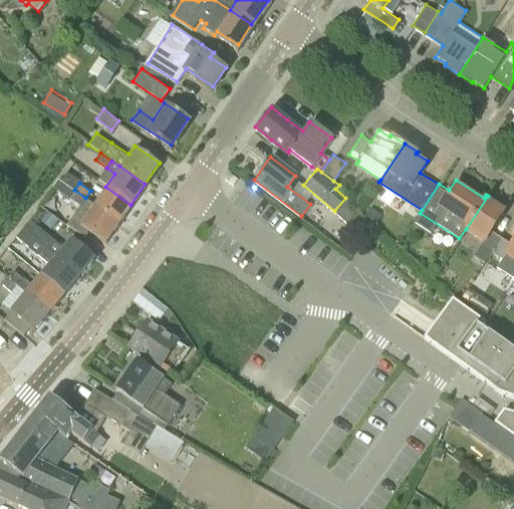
[(131,205),(105,187),(94,203),(91,201),(90,203),(117,223),(131,205)]
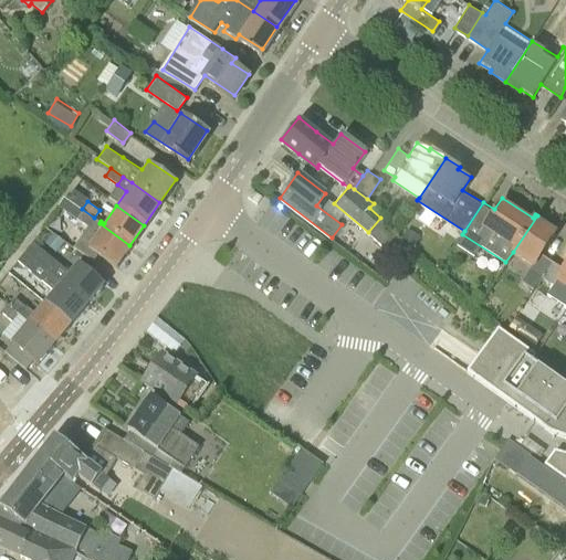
[(116,265),(129,245),(100,223),(82,211),(75,220),(86,229),(72,249),(92,263),(98,253),(116,265)]
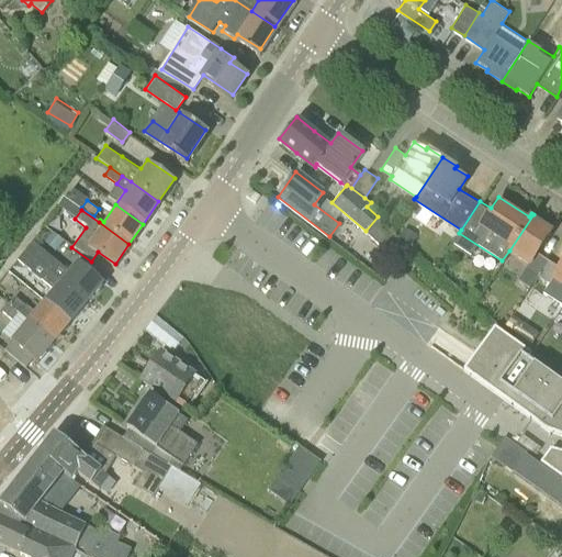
[(538,274),(548,259),(537,252),(552,227),(534,214),(509,251),(527,262),(518,277),(529,286),(537,273),(538,274)]
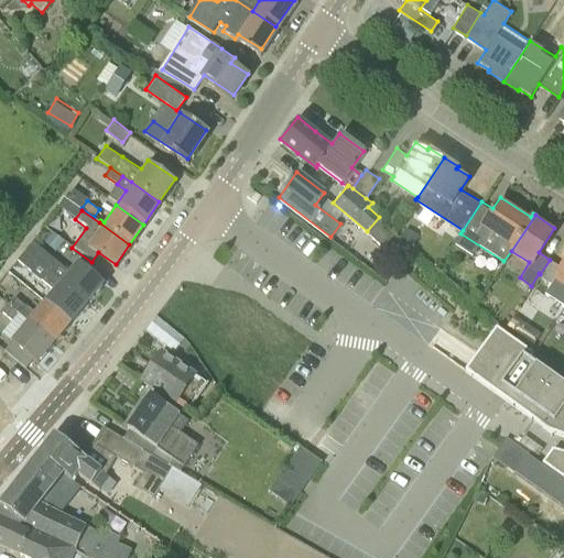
[(379,217),(367,231),(387,249),(398,236),(379,217)]
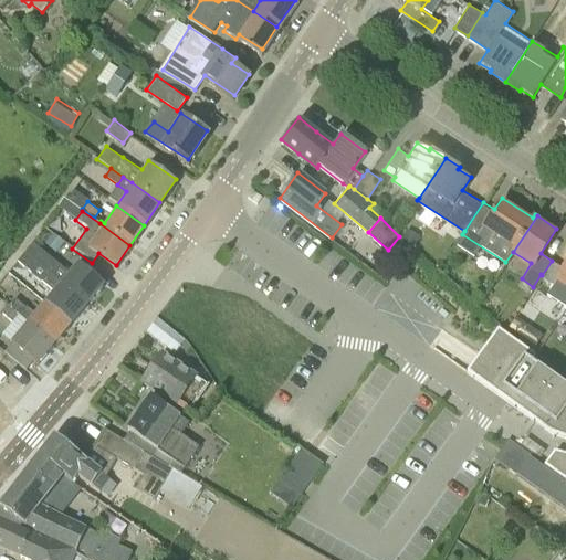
[(70,270),(31,240),(24,249),(39,262),(45,267),(87,303),(104,282),(77,260),(70,270)]
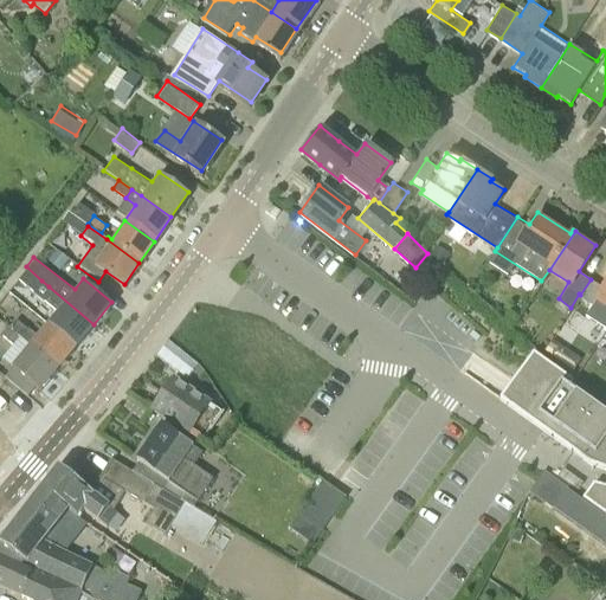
[(18,277),(34,289),(42,281),(26,266),(18,277)]
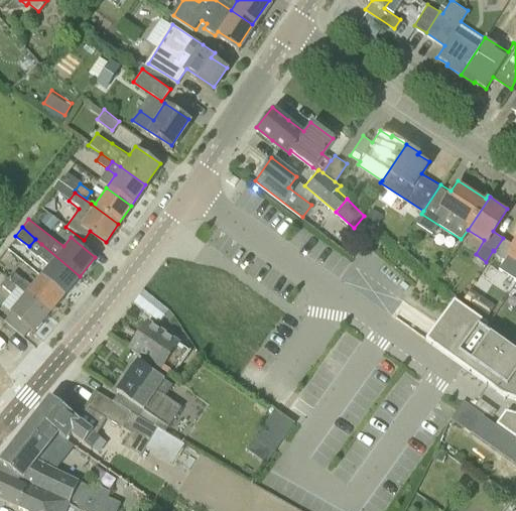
[(515,240),(513,245),(503,238),(494,251),(504,258),(502,262),(515,270),(515,240)]
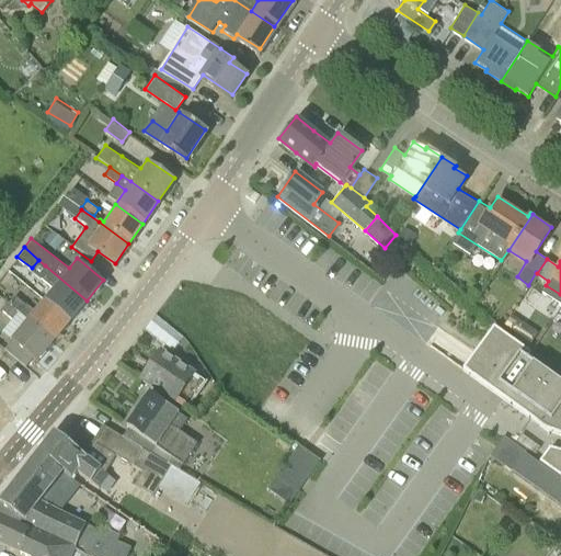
[(87,301),(45,265),(38,273),(54,285),(44,298),(69,320),(70,320),(87,301)]
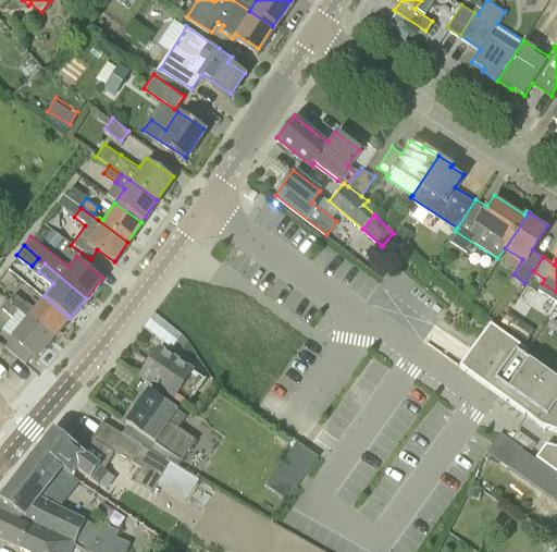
[(35,307),(14,291),(8,297),(20,308),(27,315),(52,336),(69,318),(44,296),(35,307)]
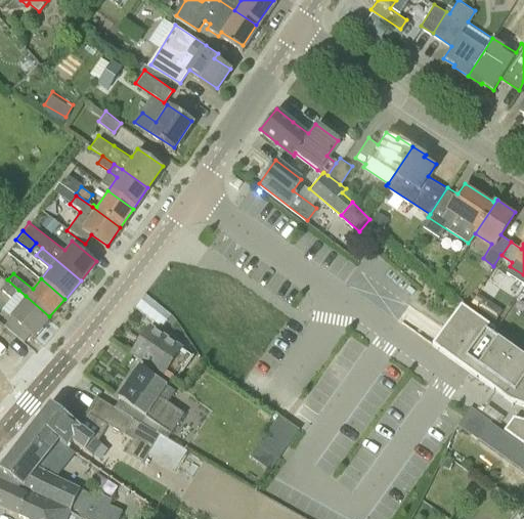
[(7,279),(1,288),(12,297),(18,290),(7,279)]
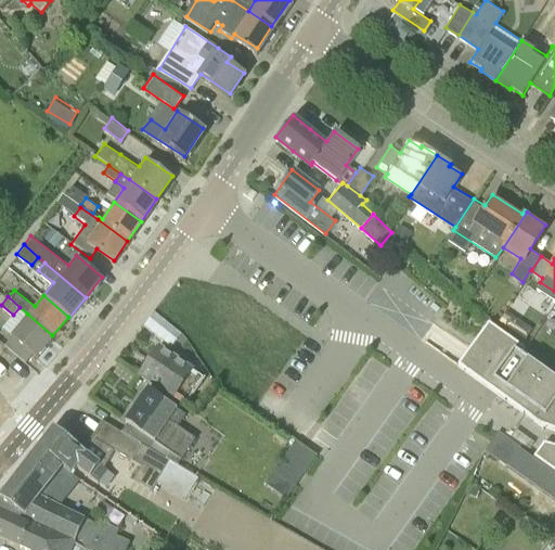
[(173,341),(183,328),(156,308),(146,321),(173,341)]
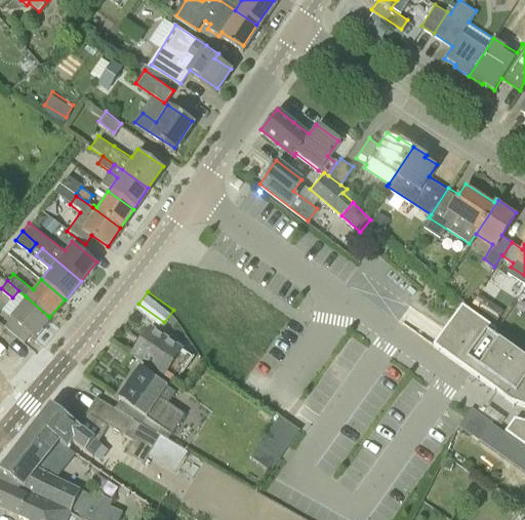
[(34,336),(49,317),(26,296),(10,316),(34,336)]
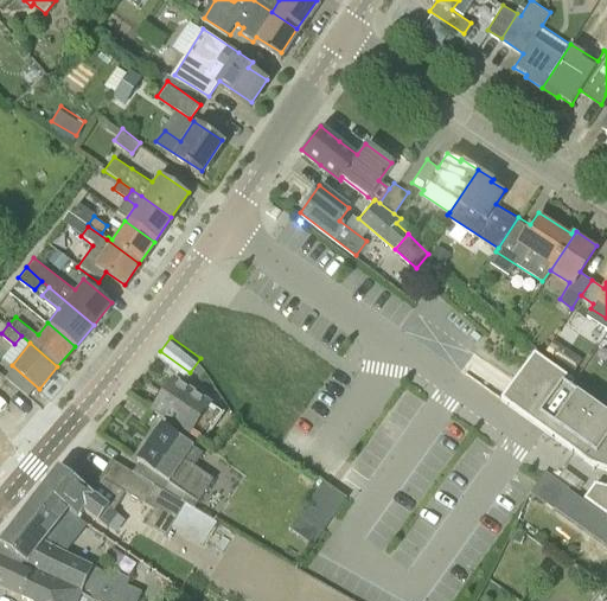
[(513,379),(500,397),(590,461),(606,467),(606,484),(595,481),(585,497),(606,512),(606,409),(572,384),(575,378),(535,350),(515,378),(513,379)]
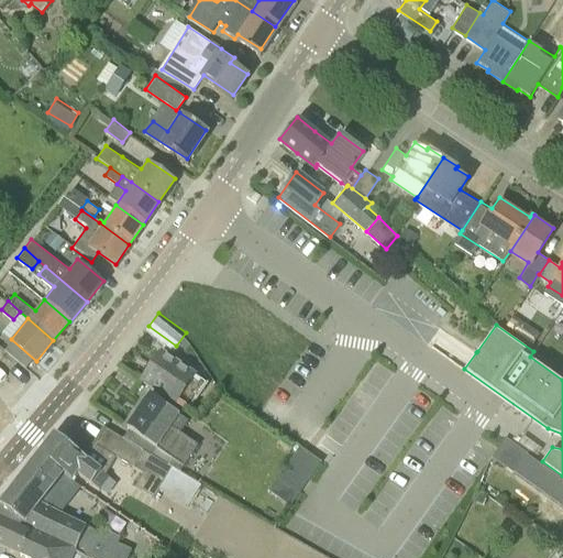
[(188,400),(200,381),(189,373),(191,370),(162,350),(143,379),(173,398),(177,392),(188,400)]
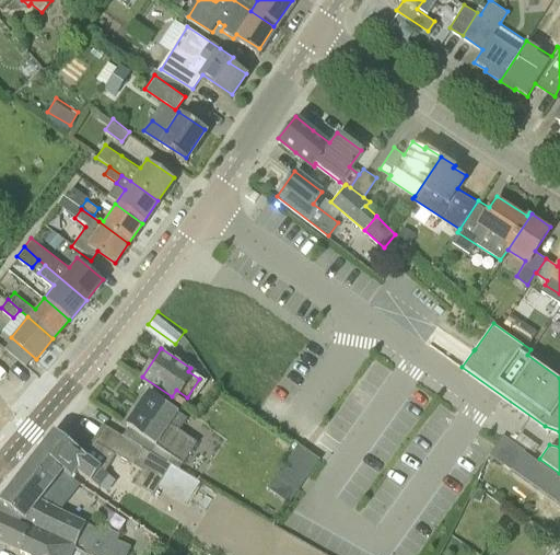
[(187,417),(149,391),(147,394),(143,394),(140,400),(141,402),(133,414),(131,413),(127,419),(128,421),(127,424),(128,425),(123,434),(171,463),(178,467),(197,441),(179,429),(187,417)]
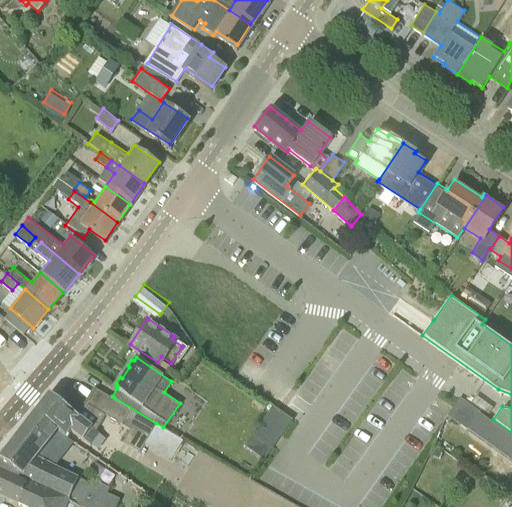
[(143,443),(156,423),(112,396),(95,386),(86,402),(130,427),(123,439),(139,449),(143,443)]
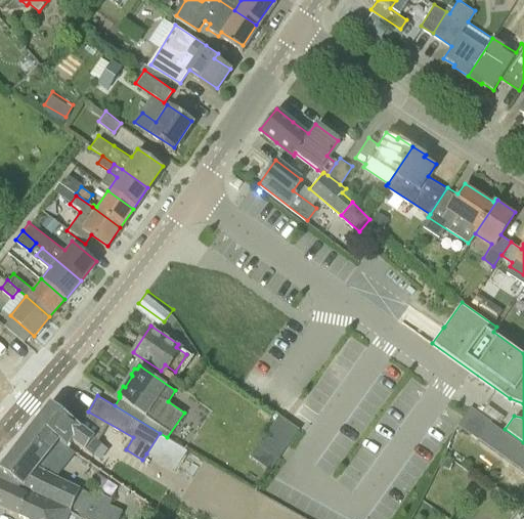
[(101,440),(97,438),(81,425),(50,402),(36,422),(60,440),(68,445),(73,439),(92,452),(98,444),(101,440)]
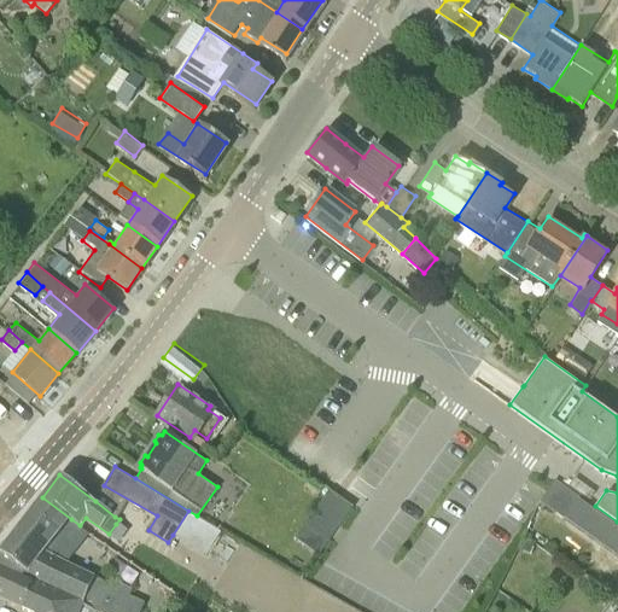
[(328,488),(295,535),(318,552),(331,534),(340,522),(353,503),(328,488)]
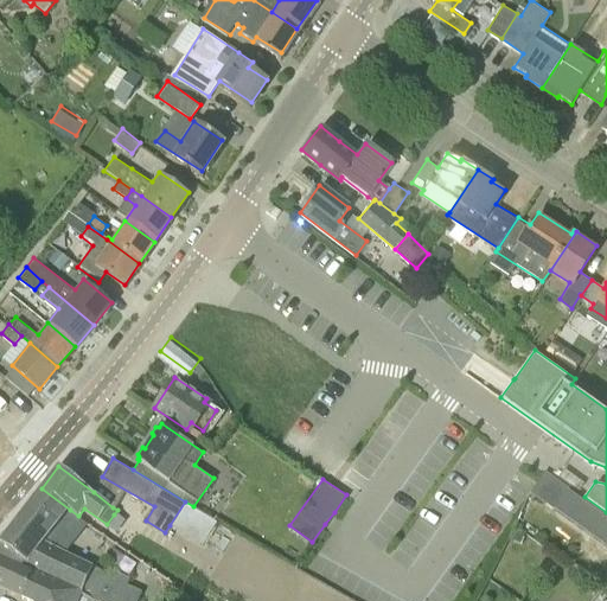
[(58,547),(71,531),(59,522),(70,510),(42,488),(0,541),(0,557),(21,567),(24,563),(40,571),(81,588),(80,590),(95,599),(102,600),(134,600),(141,588),(127,582),(129,576),(113,569),(110,574),(91,566),(93,563),(58,547)]
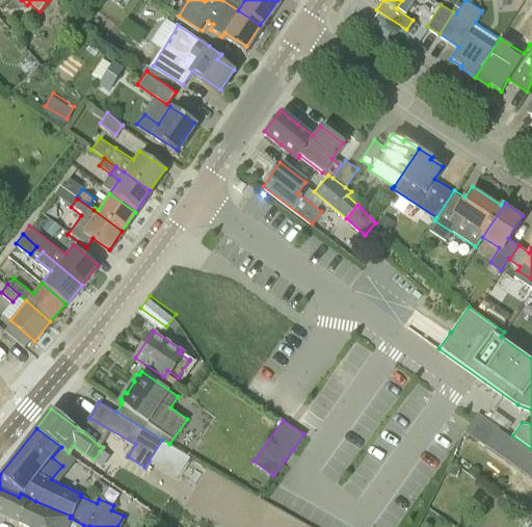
[(531,451),(499,428),(487,444),(531,476),(531,451)]
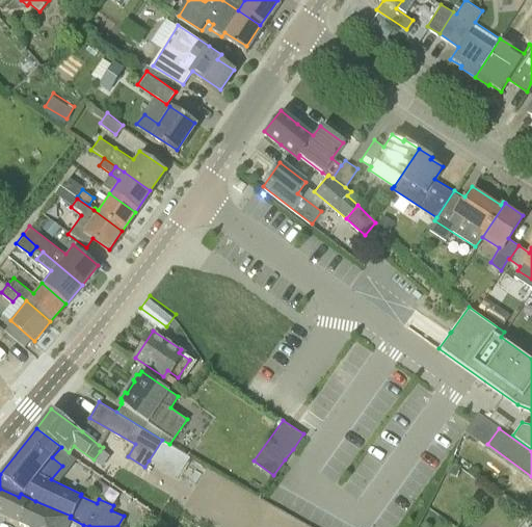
[(162,440),(149,460),(177,477),(189,456),(169,444),(162,440)]
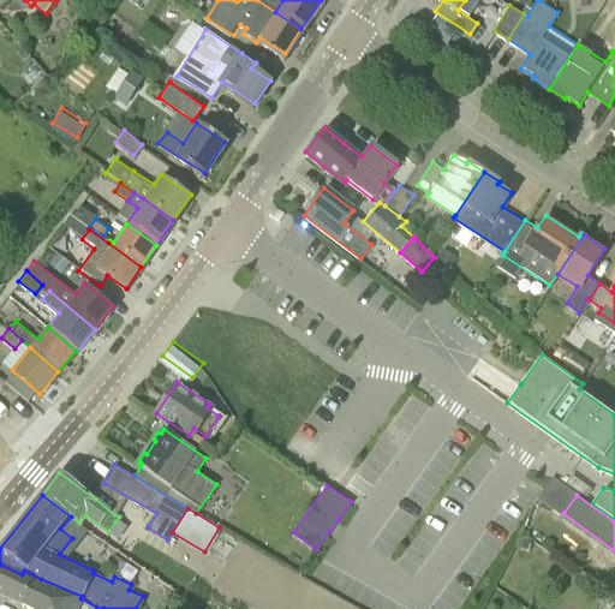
[(22,574),(0,565),(0,593),(22,603),(23,603),(33,579),(60,591),(55,602),(61,604),(60,607),(66,608),(94,608),(96,607),(81,598),(82,596),(41,579),(24,571),(22,574)]
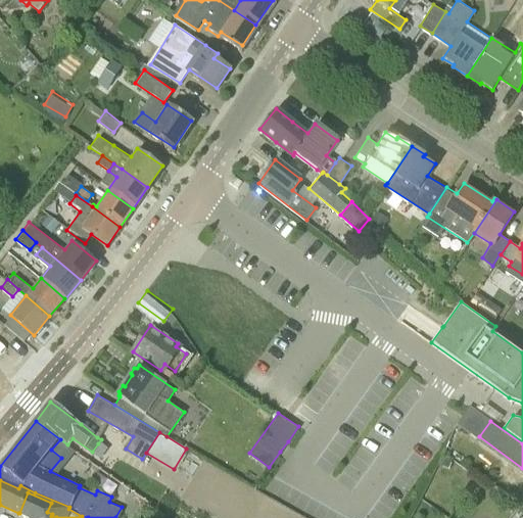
[(56,517),(51,516),(52,514),(47,512),(51,503),(28,492),(19,513),(31,517),(30,517),(56,517)]
